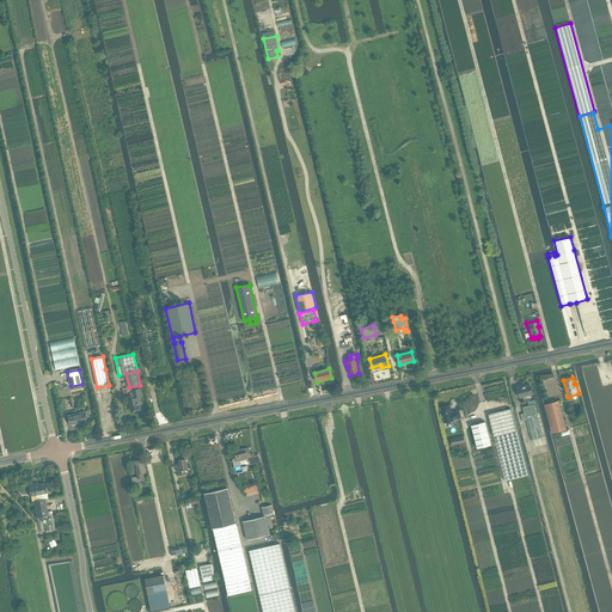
[(518,387),(520,397),(532,395),(530,385),(518,387)]
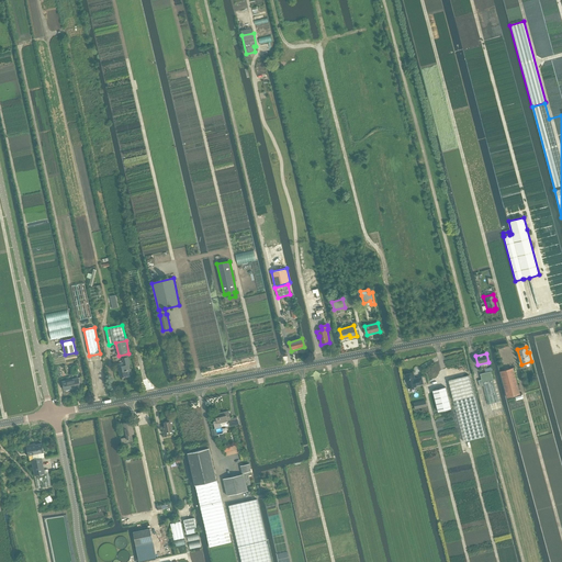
[(116,368),(117,371),(120,370),(121,378),(122,378),(122,377),(132,374),(131,369),(130,369),(128,364),(130,364),(128,358),(123,359),(125,366),(116,368)]
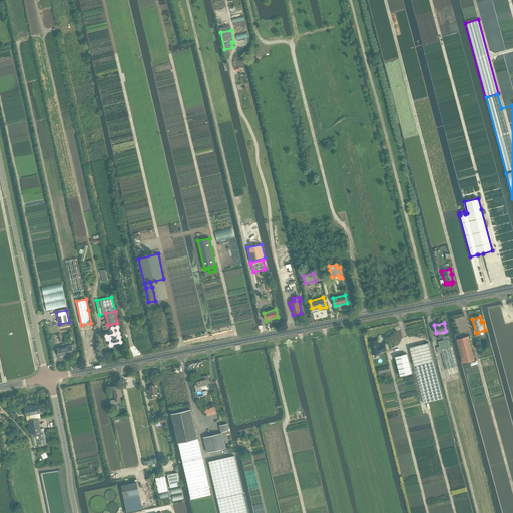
[(474,360),(472,352),(468,336),(456,339),(463,363),(474,360)]
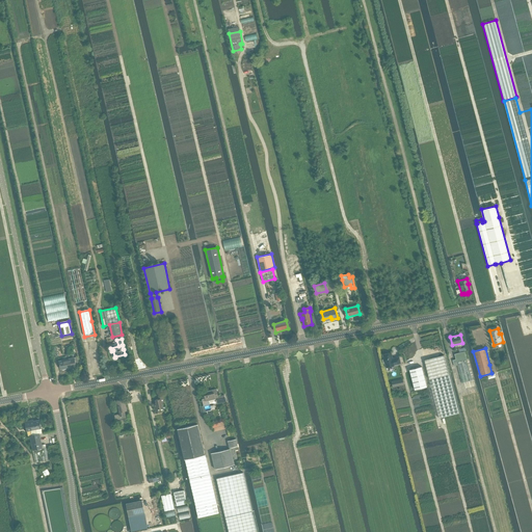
[(456,360),(453,361),(454,366),(457,365),(461,383),(472,380),(467,360),(464,351),(454,354),(456,360)]
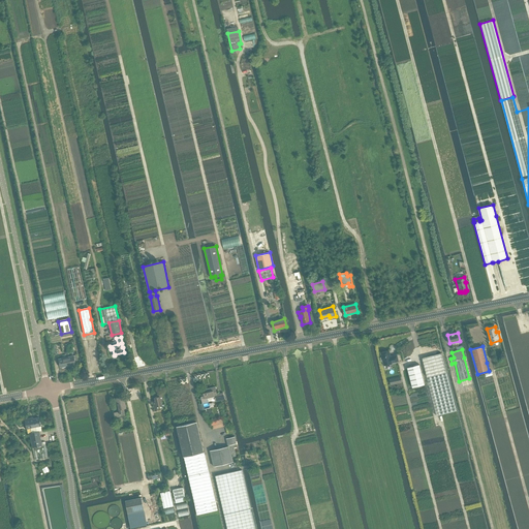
[(390,356),(389,350),(380,352),(383,366),(392,364),(392,363),(398,362),(397,354),(390,356)]
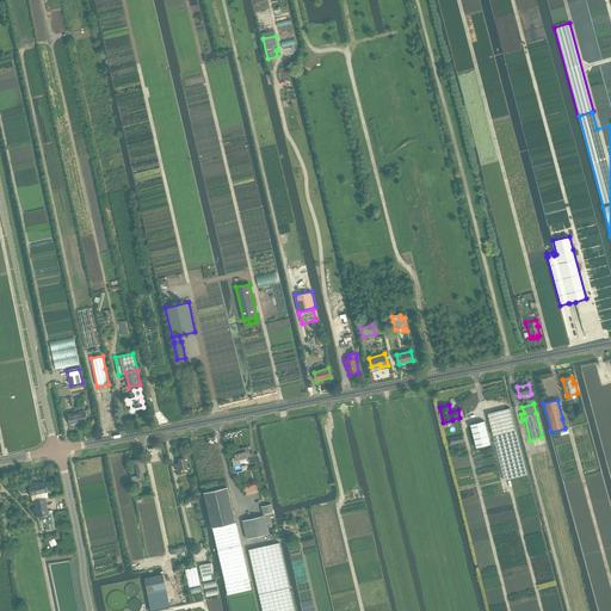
[(510,408),(487,413),(493,436),(505,480),(526,475),(510,408)]
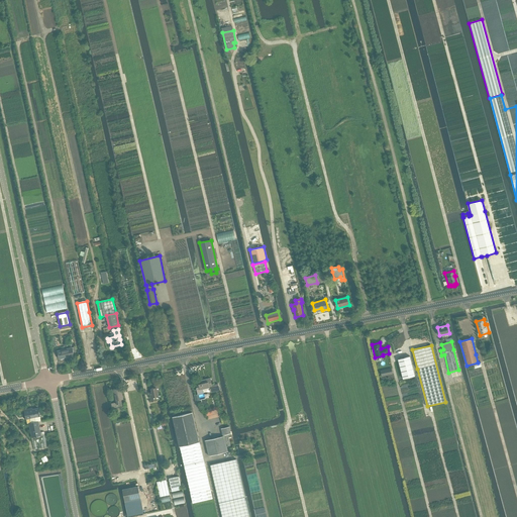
[(74,357),(73,348),(62,350),(63,358),(70,356),(71,357),(74,357)]
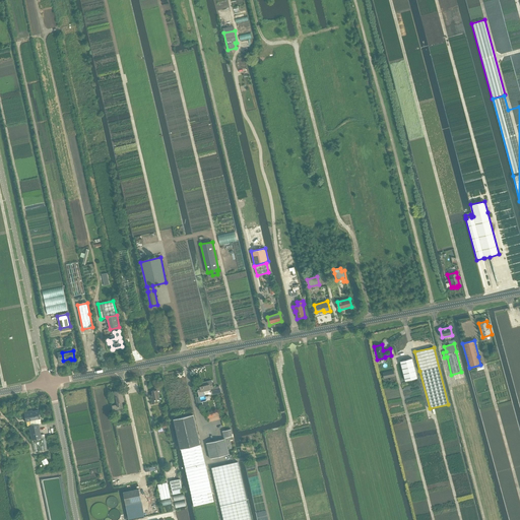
[(409,356),(398,361),(403,380),(415,377),(409,356)]
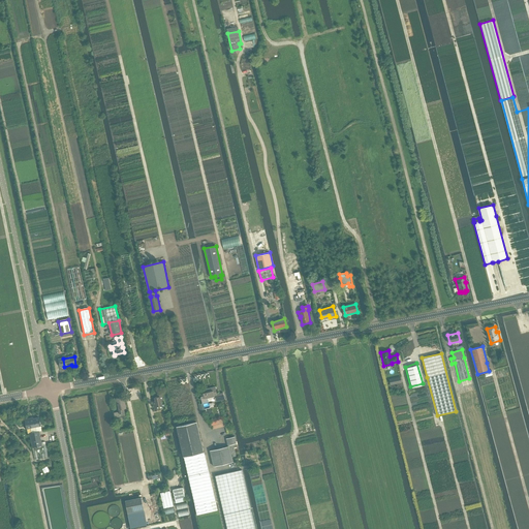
[(201,397),(203,404),(209,403),(208,398),(215,397),(216,402),(224,400),(223,393),(217,395),(215,386),(206,390),(207,393),(204,393),(204,396),(201,397)]
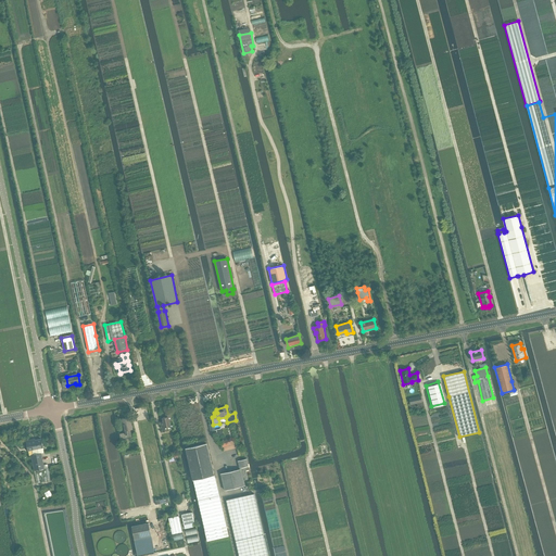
[(163,418),(163,422),(161,422),(163,431),(168,430),(167,427),(171,426),(169,421),(172,420),(171,414),(165,416),(165,417),(163,418)]
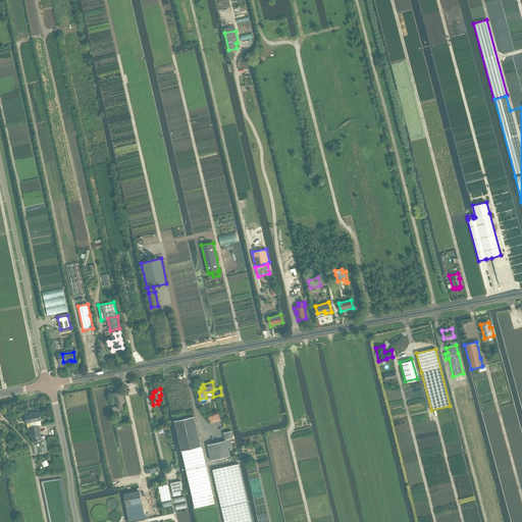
[(112,406),(114,413),(124,411),(122,404),(124,404),(122,392),(114,394),(116,405),(112,406)]
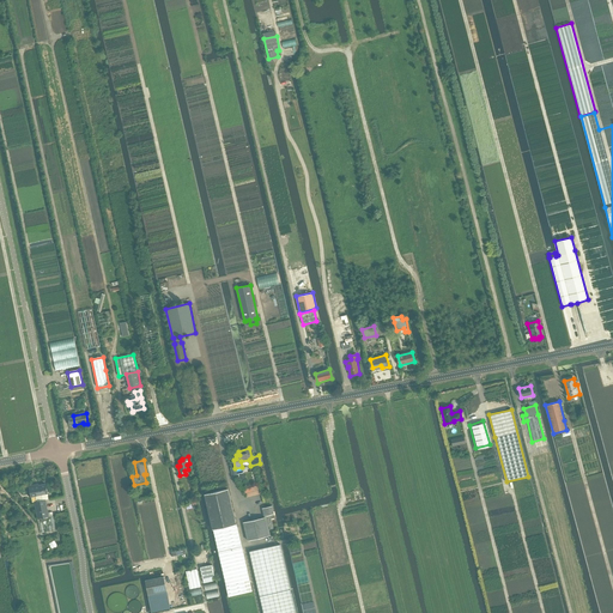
[(31,497),(35,496),(48,493),(46,484),(36,486),(36,484),(29,486),(31,497)]
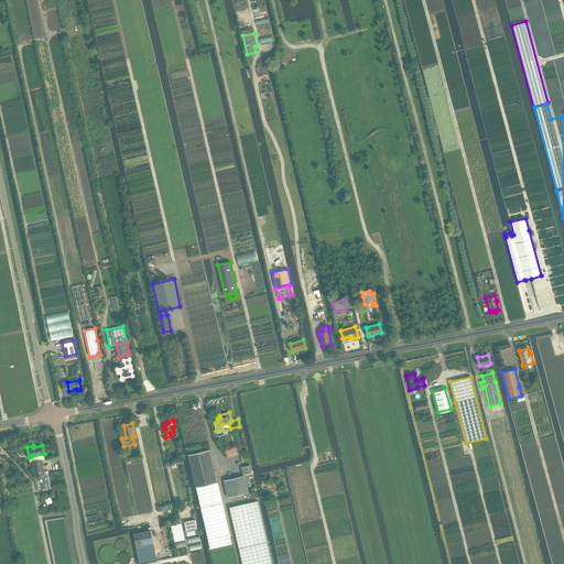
[(208,539),(210,550),(231,544),(217,483),(209,451),(188,456),(196,488),(208,539)]
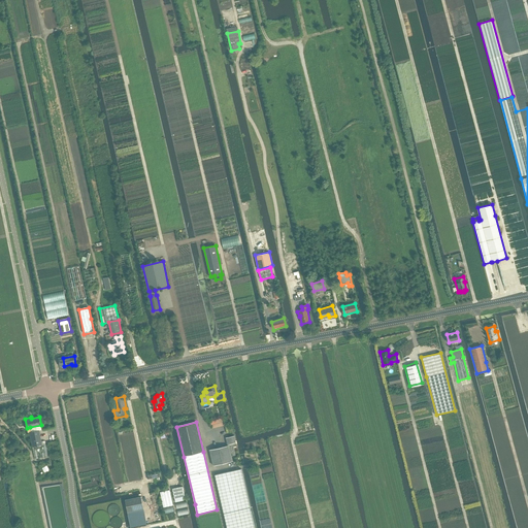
[(30,433),(32,447),(42,444),(39,431),(31,432),(30,433)]
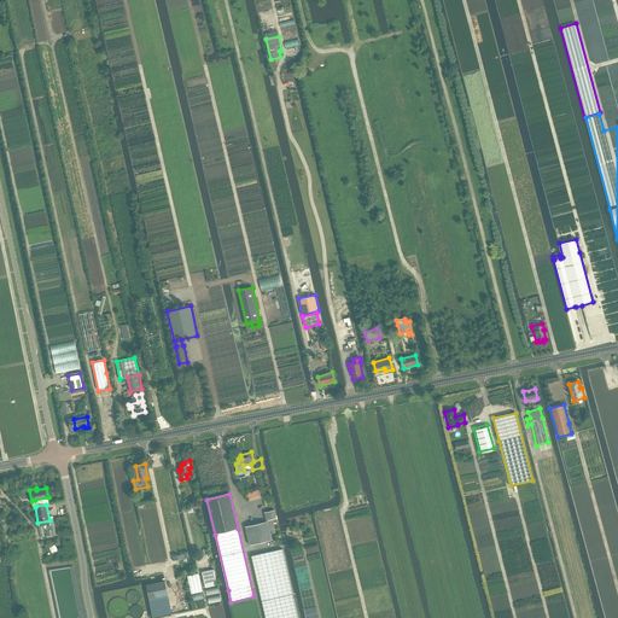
[(275,532),(273,524),(278,523),(274,511),(264,513),(267,522),(245,528),(250,544),(272,540),(270,534),(275,532)]
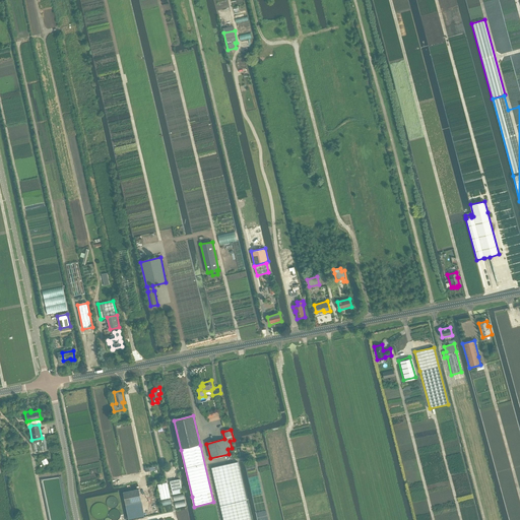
[(42,438),(31,440),(35,452),(48,449),(46,437),(42,438)]
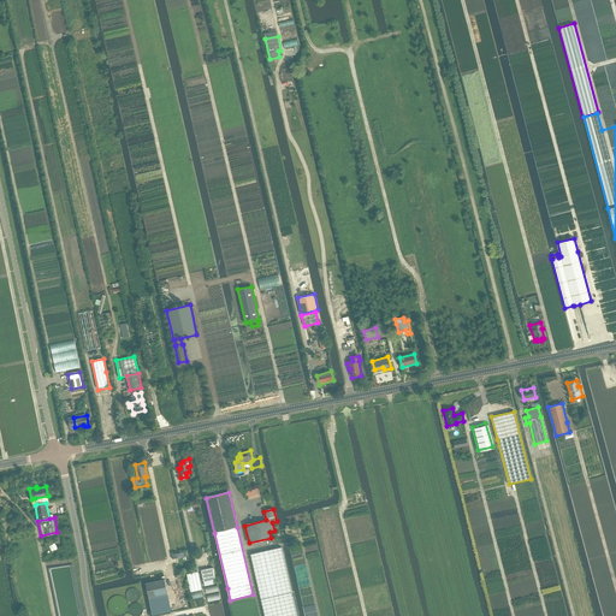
[(265,615),(297,615),(282,548),(250,555),(265,615)]
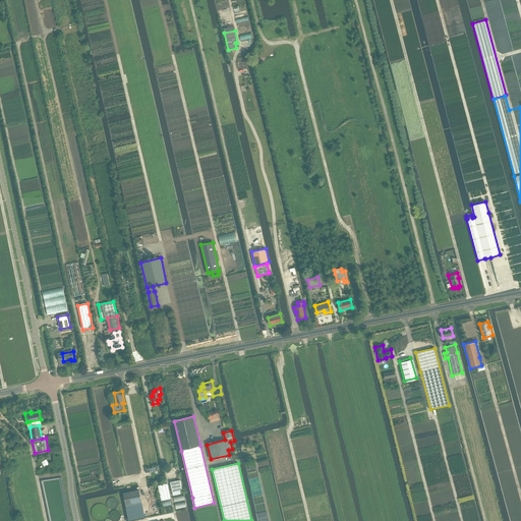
[(170,482),(172,491),(182,489),(180,480),(170,482)]
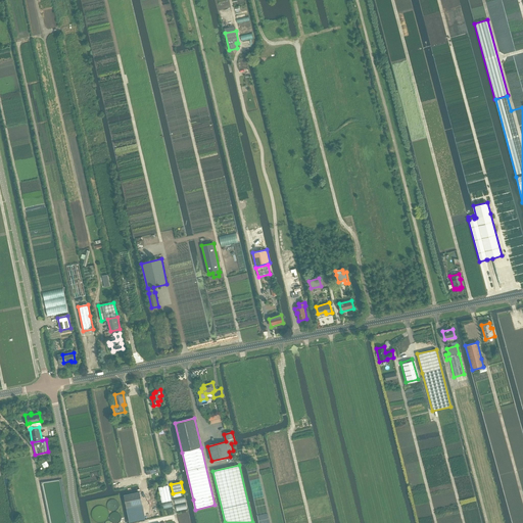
[(158,487),(162,504),(172,501),(168,485),(158,487)]
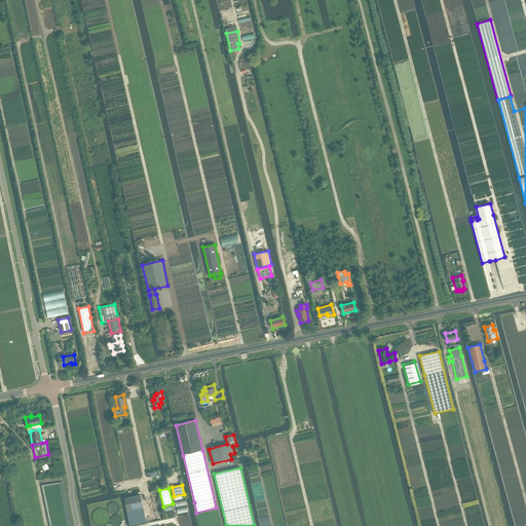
[(141,495),(124,498),(127,511),(143,506),(141,495)]
